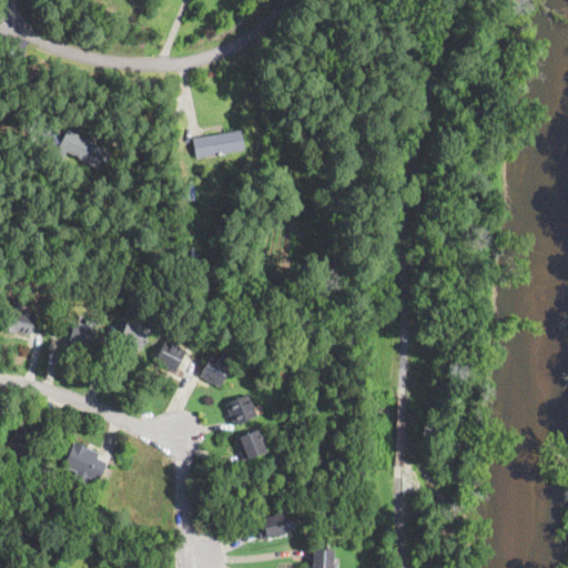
[(111,152),(109,154),(101,171),(68,153),(66,156),(56,151),(68,129),(111,152)]
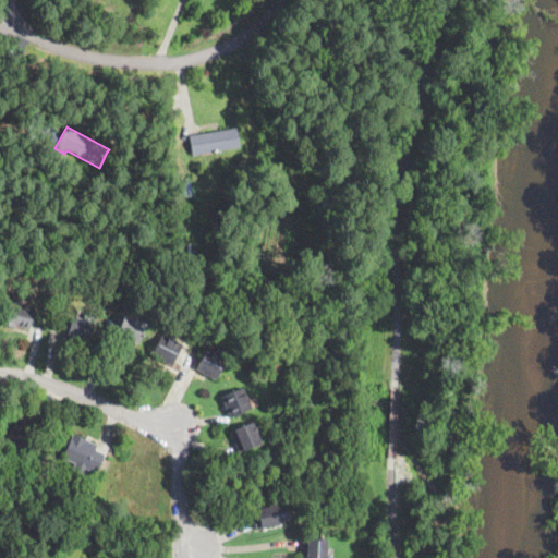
[(201,156),(194,157),(190,137),(239,128),(242,148),(201,156)]
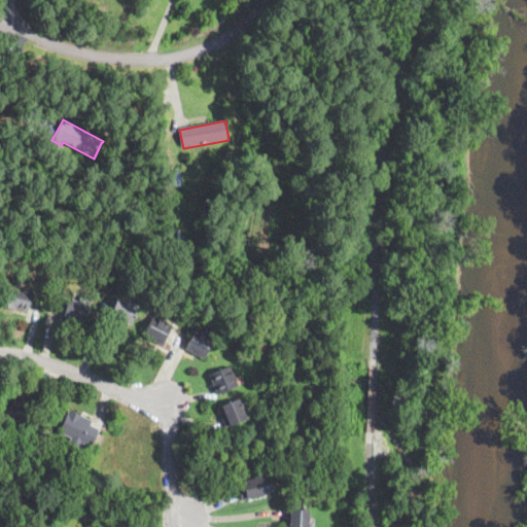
[(132,186),(130,191),(115,185),(117,180),(132,186)]
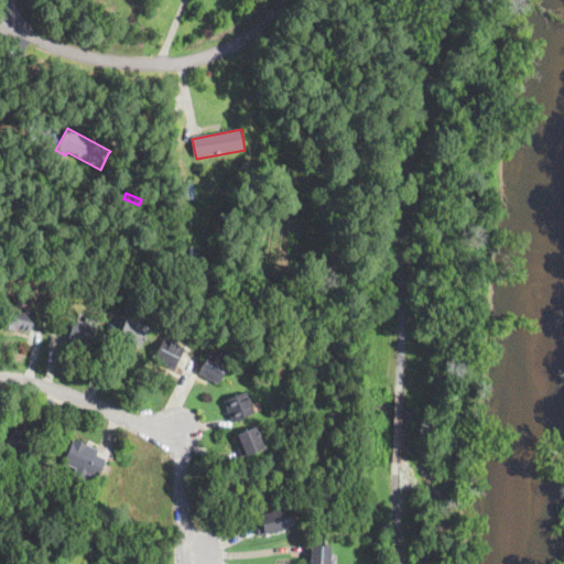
[(149,203),(143,217),(137,214),(141,201),(149,203)]
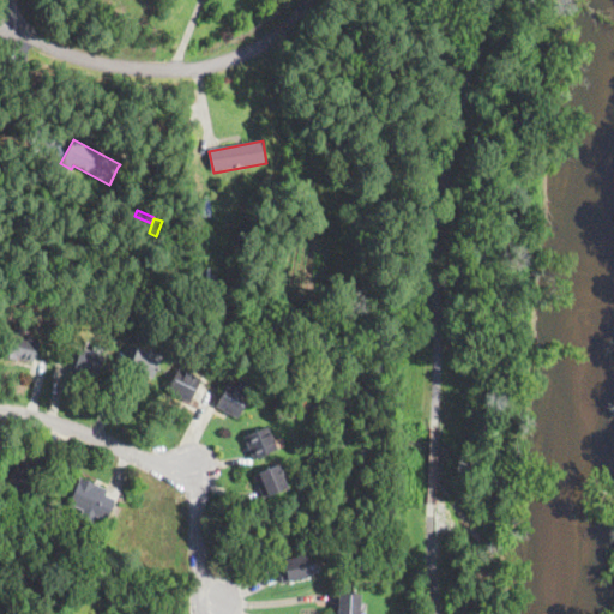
[(199,274),(190,274),(190,263),(199,263),(199,274)]
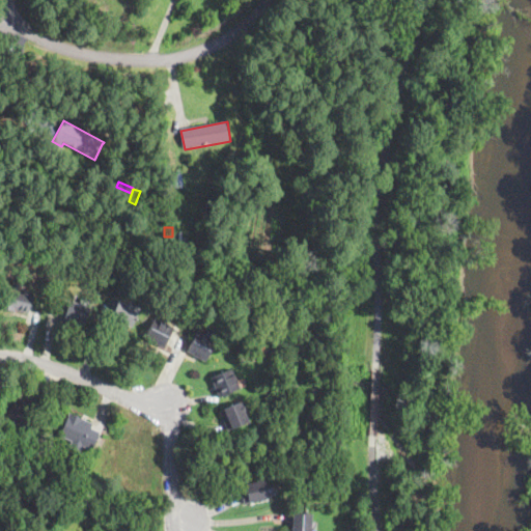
[(29,310),(28,313),(16,311),(16,312),(0,308),(0,304),(3,291),(4,285),(10,286),(9,289),(32,295),(29,310)]
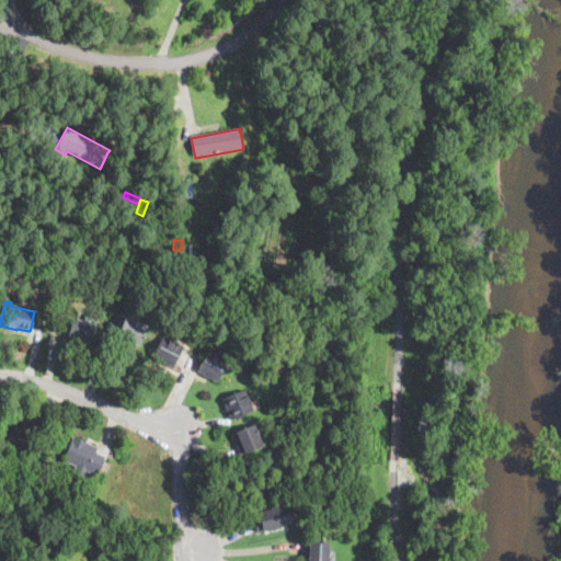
[(94,320),(94,321),(88,345),(63,339),(68,317),(80,320),(81,312),(95,316),(94,320)]
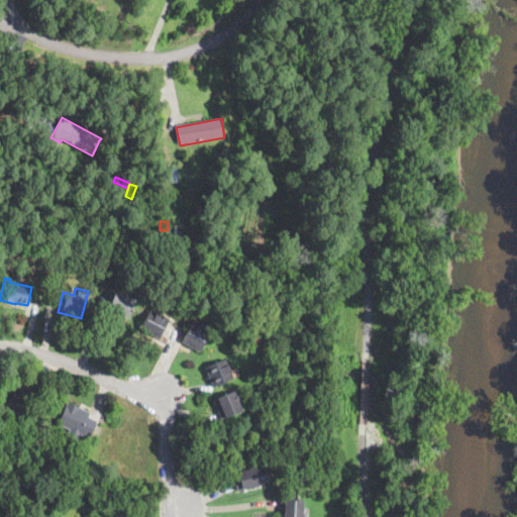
[(131,311),(128,319),(108,311),(107,311),(108,310),(114,293),(135,301),(131,311)]
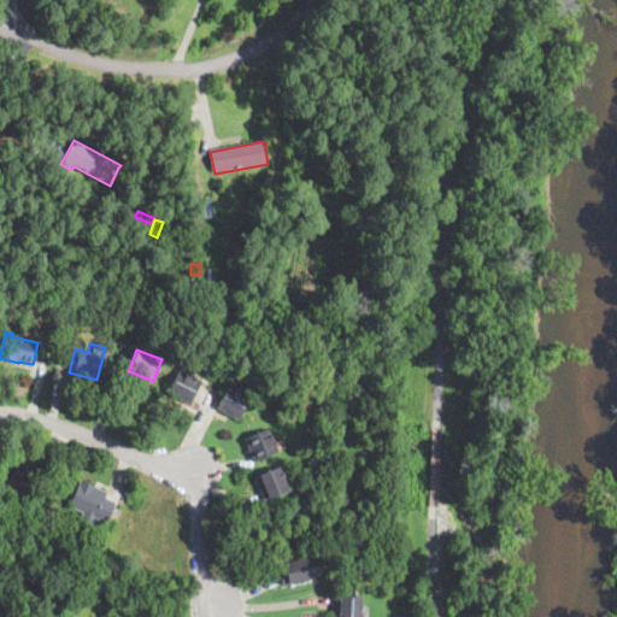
[(192,403),(192,405),(168,393),(180,369),(203,381),(192,403)]
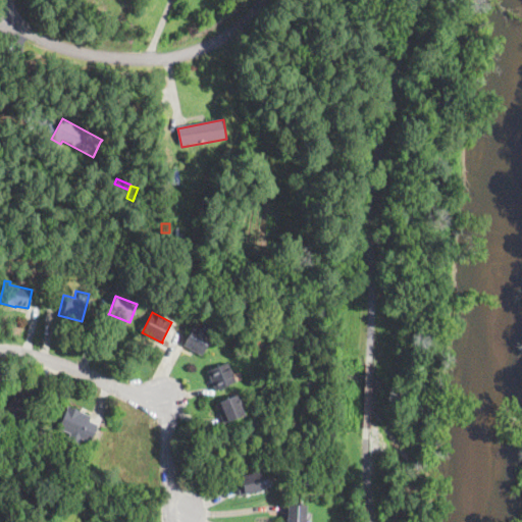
[(205,352),(203,356),(184,346),(184,345),(194,325),(213,335),(205,352)]
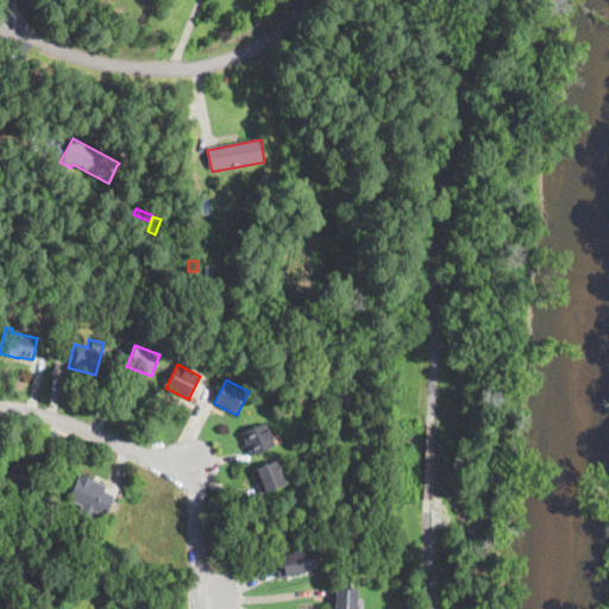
[(252,456),(251,454),(243,434),(245,432),(267,424),(276,446),(252,456)]
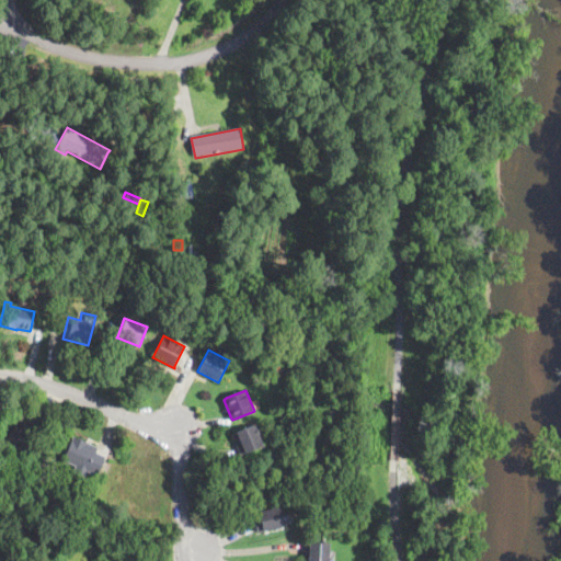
[(12,420),(23,422),(23,420),(39,425),(32,456),(16,451),(15,457),(3,454),(12,420)]
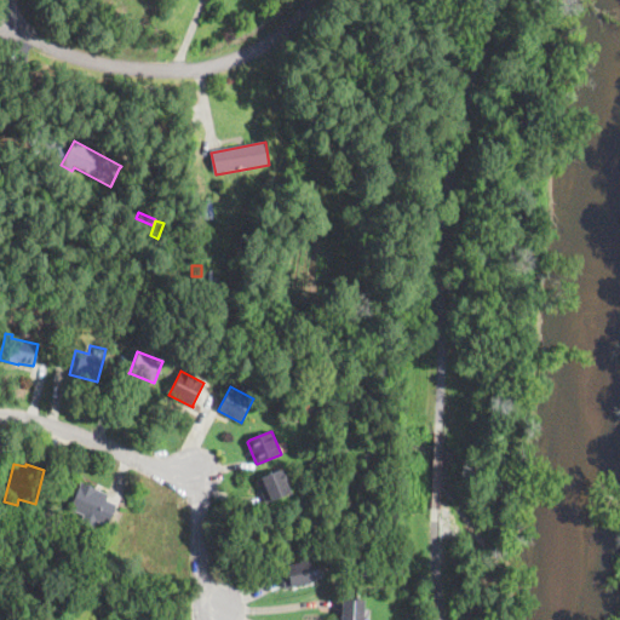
[(282,474),(283,475),(285,475),(286,478),(285,480),(291,493),(267,504),(259,487),(257,481),(281,470),(282,474)]
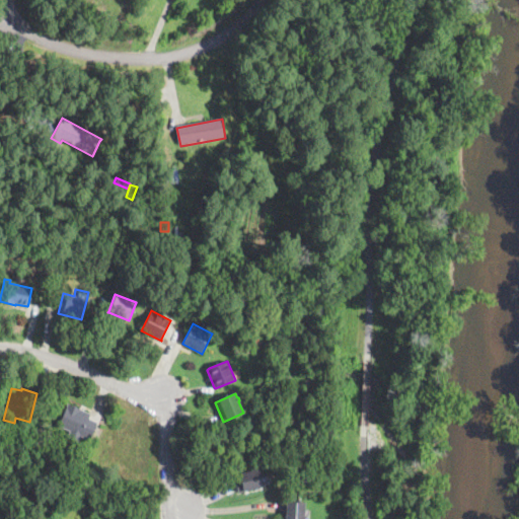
[(95,427),(94,430),(89,441),(81,437),(78,442),(67,437),(70,432),(63,429),(61,432),(57,430),(58,427),(68,403),(91,414),(89,418),(97,422),(95,427)]
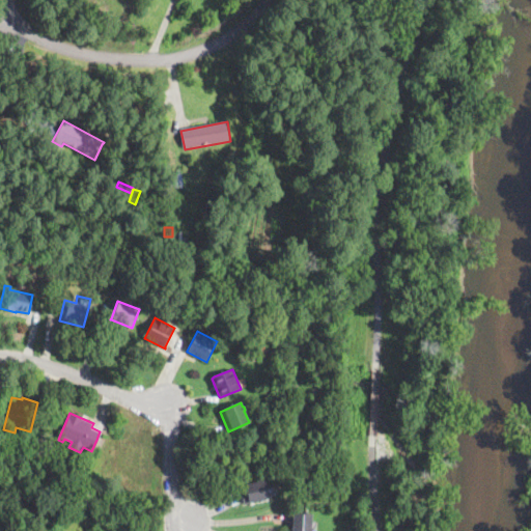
[(245,505),(244,503),(240,487),(266,480),(270,498),(245,505)]
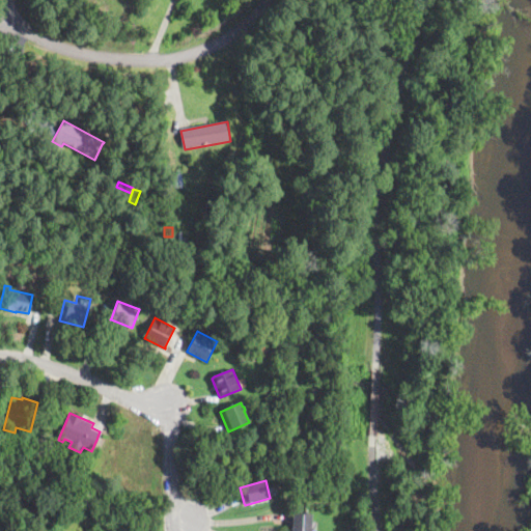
[(310,530),(288,530),(289,512),(312,513),(310,530)]
